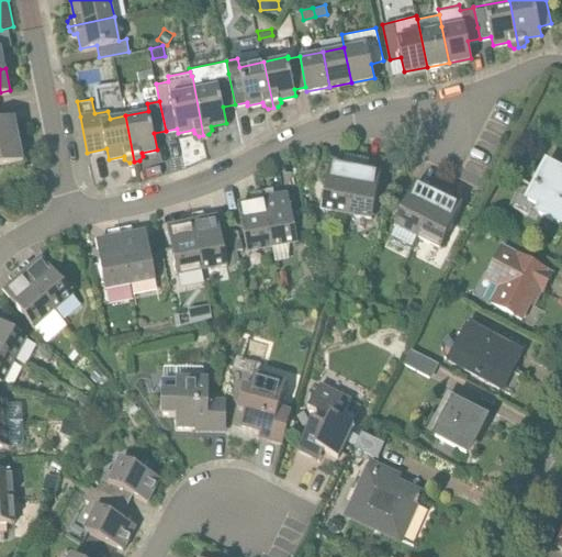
[(0,113),(0,141),(19,138),(14,117),(1,119),(0,113)]
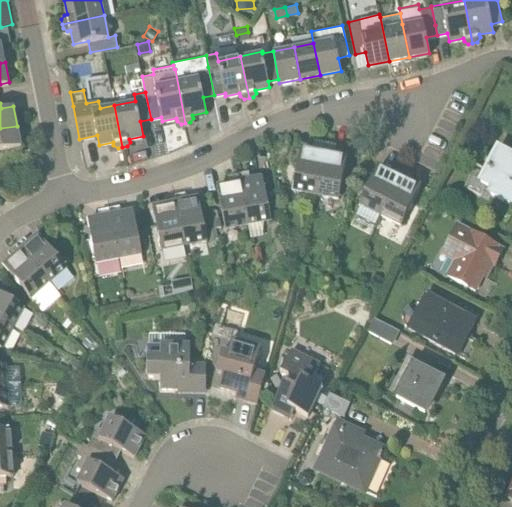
[(0,161),(23,157),(17,126),(0,128),(0,165),(1,166),(0,162),(0,161)]
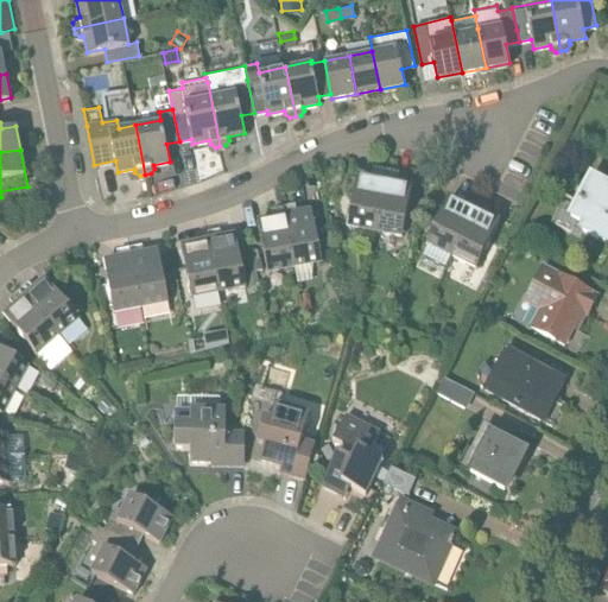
[(565,190),(555,211),(607,240),(607,179),(590,171),(576,196),(565,190)]
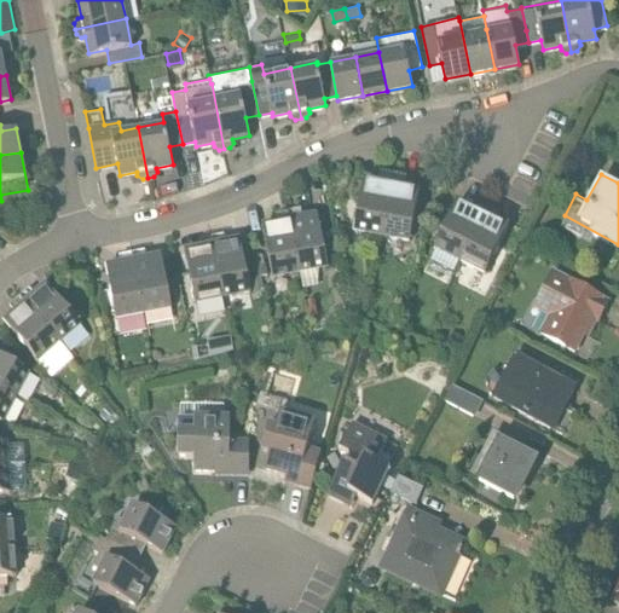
[(353,226),(382,231),(392,180),(364,175),(353,226)]
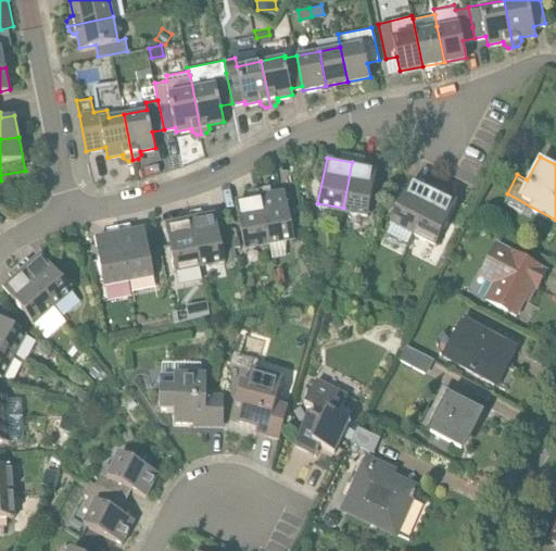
[(352,162),(343,208),(368,213),(377,167),(352,162)]
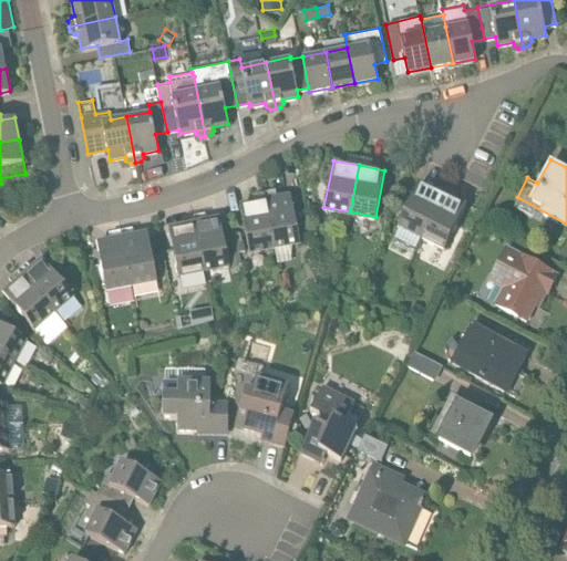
[(399,222),(422,234),(443,193),(420,180),(399,222)]
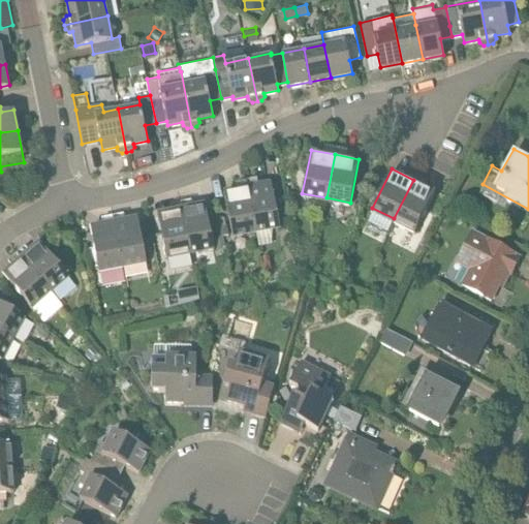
[(356,186),(365,189),(370,175),(362,172),(356,186)]
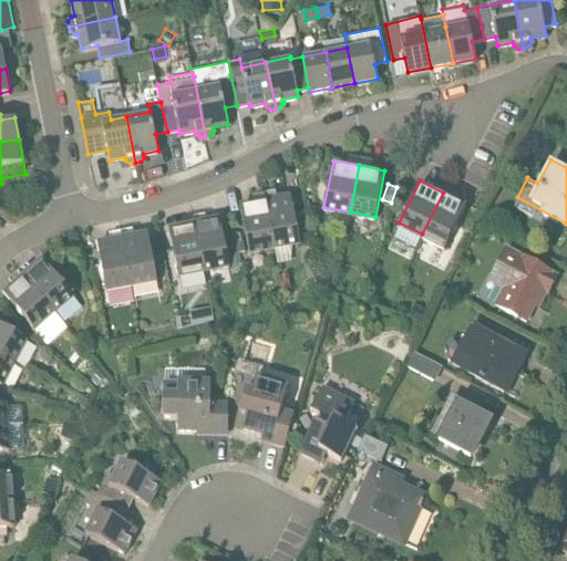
[(443,193),(422,234),(445,246),(466,204),(443,193)]
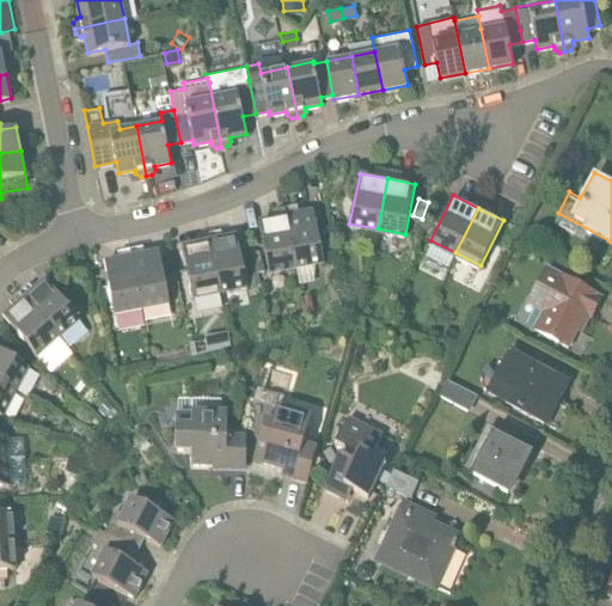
[(313,209),(286,215),(295,265),(322,261),(313,209)]
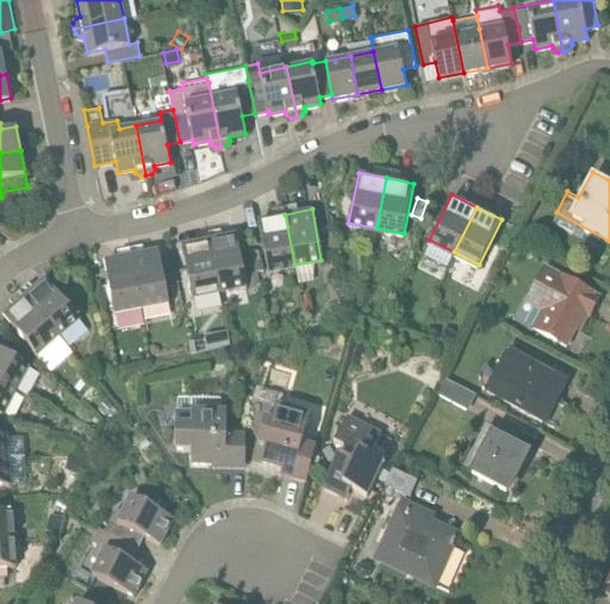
[(285,215),(257,219),(267,269),(294,265),(285,215)]
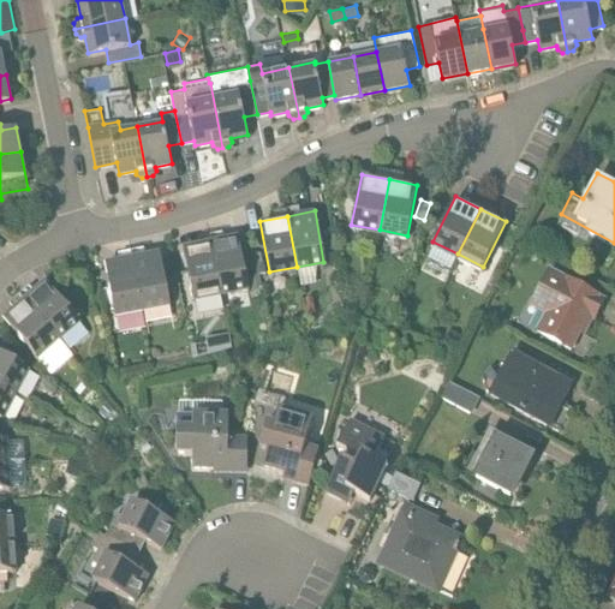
[(238,236),(210,240),(220,292),(248,286),(238,236)]
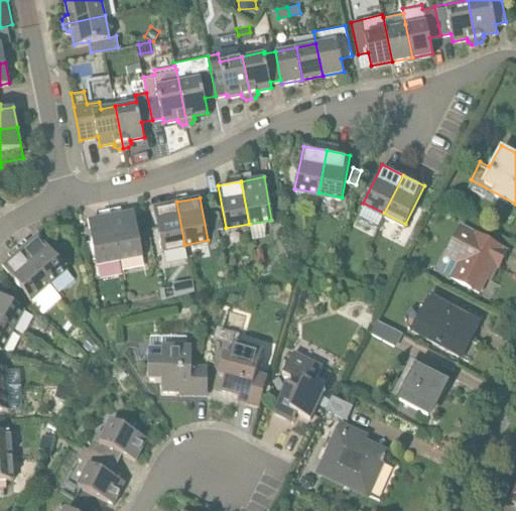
[(184,245),(176,202),(153,207),(157,228),(159,237),(161,249),(184,245)]
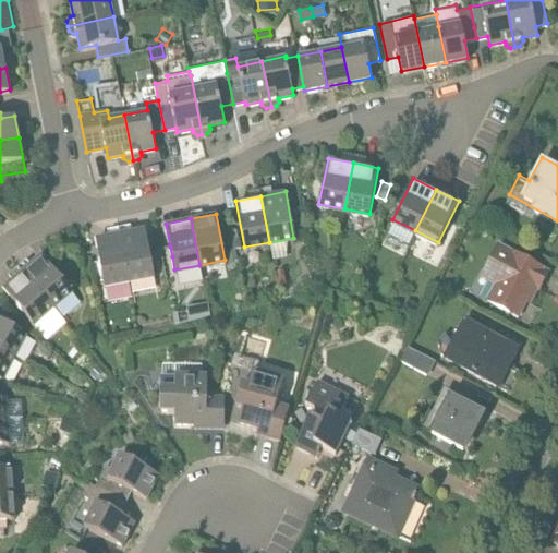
[(145,228),(120,233),(118,233),(128,279),(153,274),(145,228)]
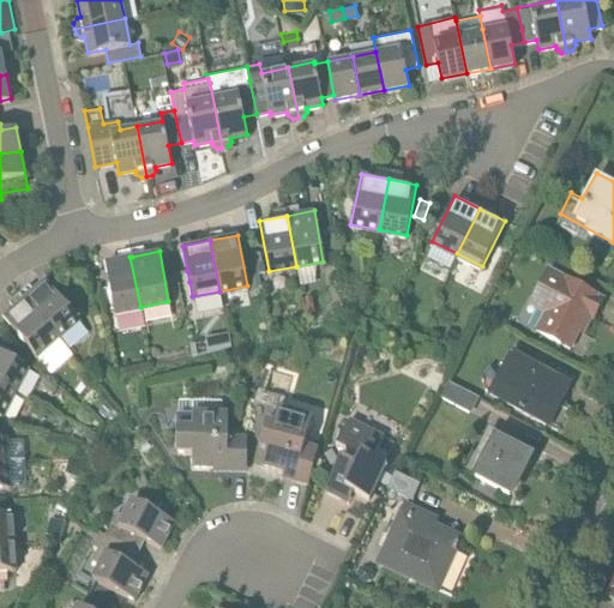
[(130,257),(104,262),(114,312),(140,307),(130,257)]
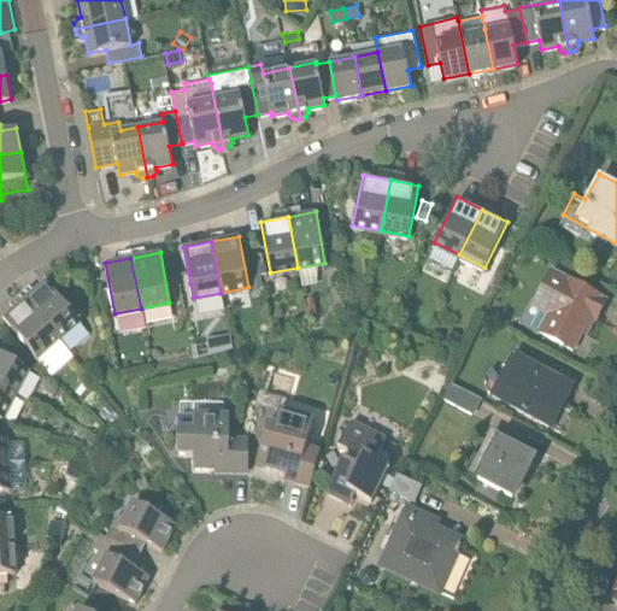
[(260,271),(268,270),(265,259),(256,262),(257,272),(260,271)]
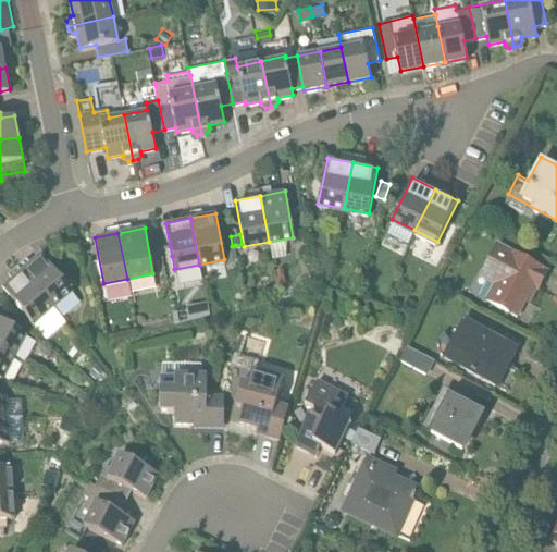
[(546,270),(527,259),(496,243),(480,274),(493,281),(485,297),(497,303),(517,313),(525,297),(520,294),(528,281),(537,286),(546,270)]
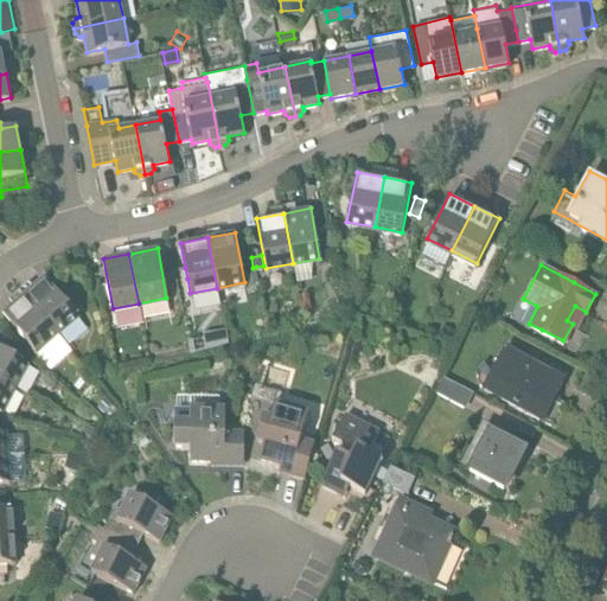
[(256,267),(253,268),(247,269),(249,280),(259,277),(256,267)]
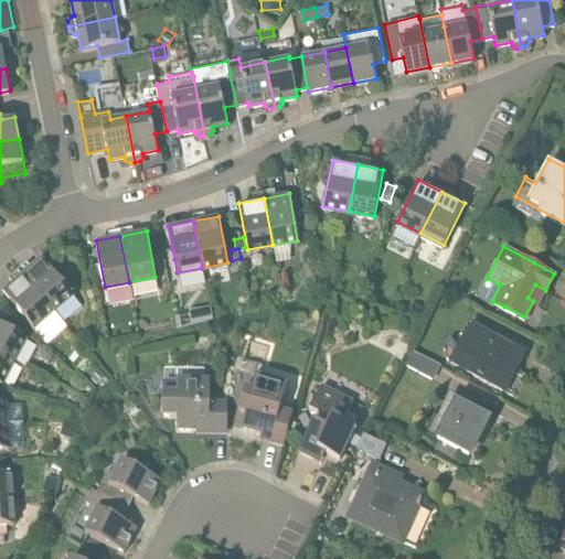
[(42,257),(23,273),(54,308),(72,292),(42,257)]
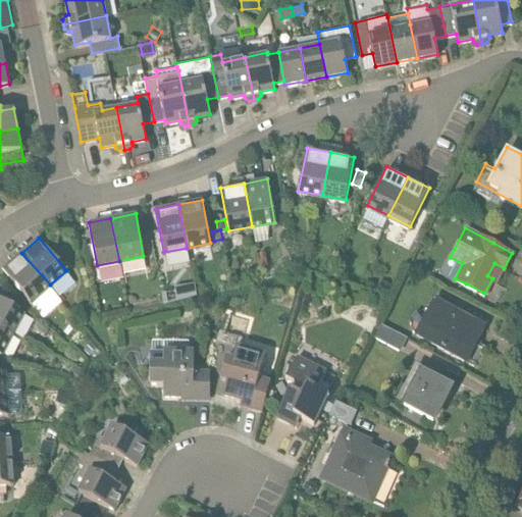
[(340,252),(335,263),(343,266),(348,255),(340,252)]
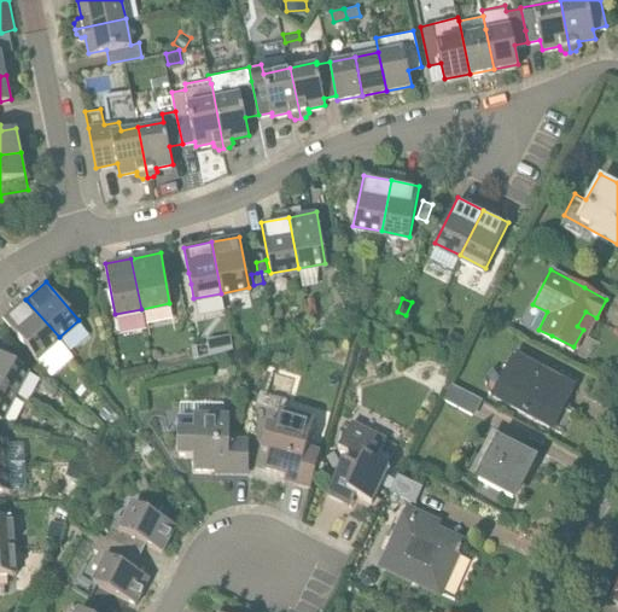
[(25,299),(3,319),(38,356),(59,337),(25,299)]
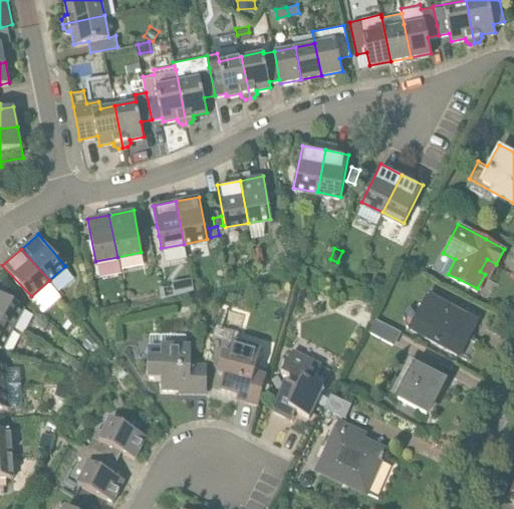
[(291,252),(291,261),(303,261),(303,252),(291,252)]
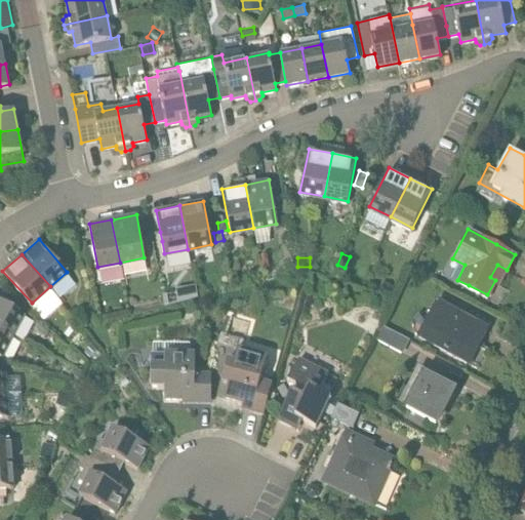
[(261,262),(266,276),(277,273),(274,258),(261,262)]
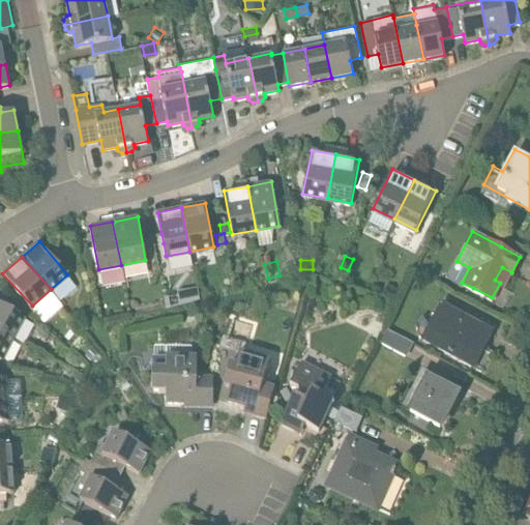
[(385,281),(381,291),(393,296),(398,286),(385,281)]
